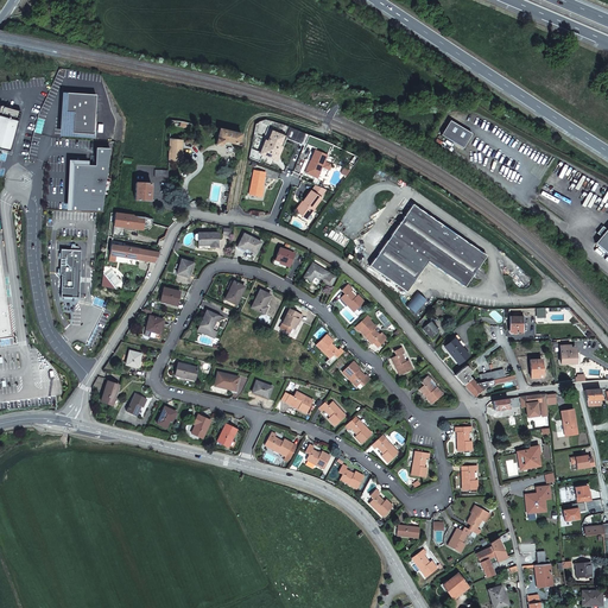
[(67,94),(65,111),(74,111),(74,115),(73,134),(94,135),(96,96),(67,94)]
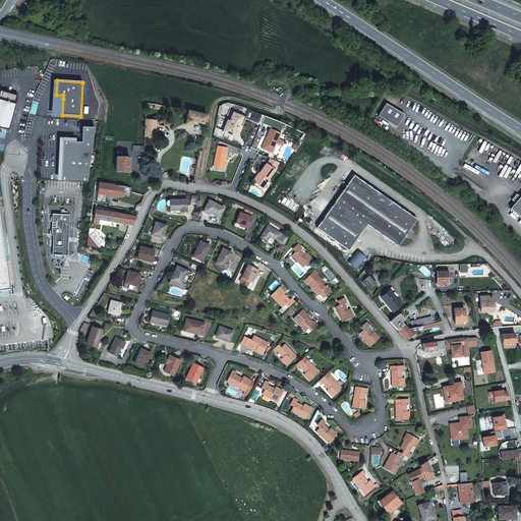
[(16,105),(18,97),(0,92),(0,93),(0,128),(9,131),(16,105)]
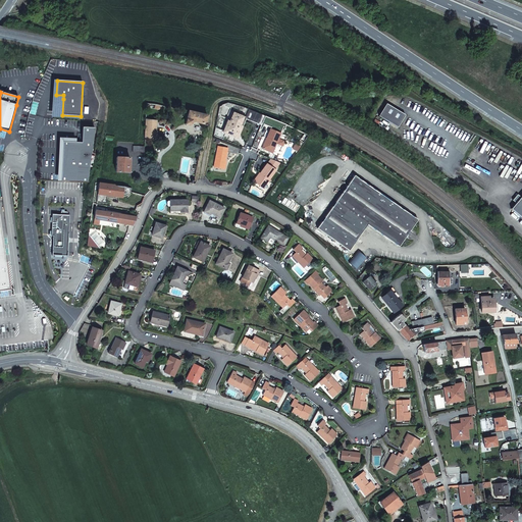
[(405,116),(386,105),(378,117),(398,128),(405,116)]
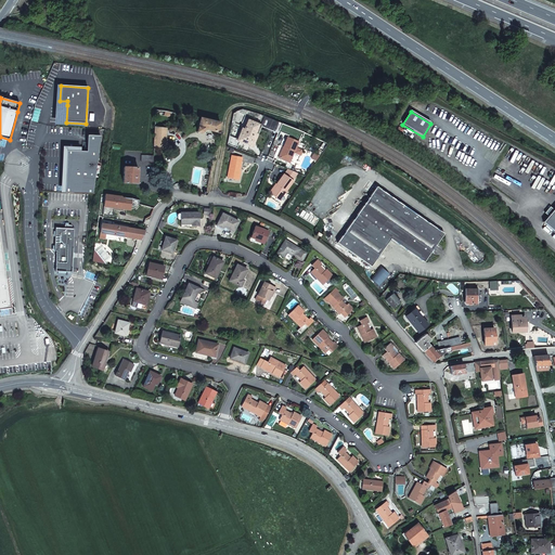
[(204,129),(218,132),(220,123),(199,118),(196,132),(201,132),(203,132),(204,129)]
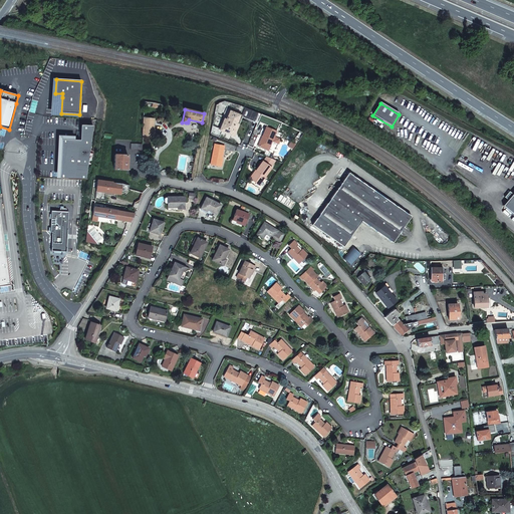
[(224,124),(221,132),(231,136),(236,124),(238,124),(241,116),(229,111),(226,119),(224,119),(222,124),(224,124)]
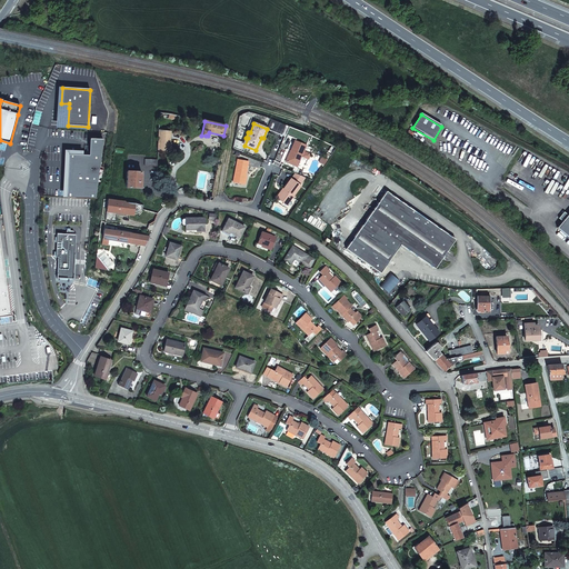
[(159,130),(158,149),(169,150),(169,131),(159,130)]
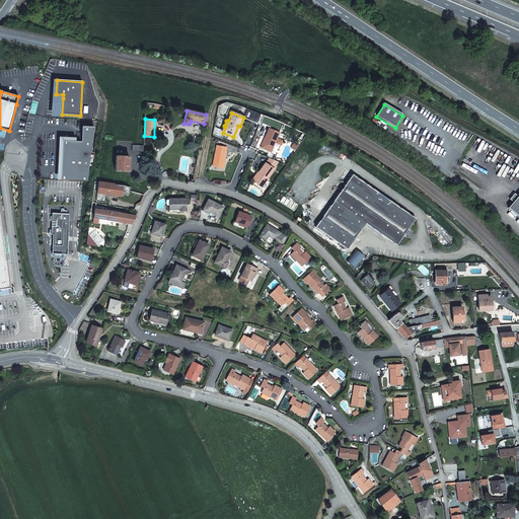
[(61,180),(87,181),(94,128),(82,127),(81,142),(62,141),(61,180)]
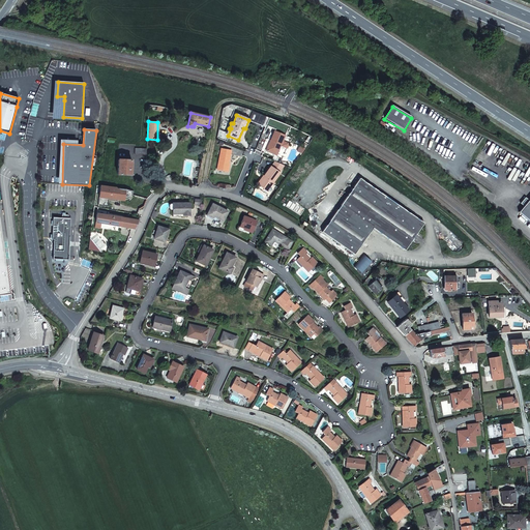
[(277,149),(278,150),(285,136),(274,130),(270,140),(272,141),(271,143),(269,143),(266,150),(275,154),(276,150),(277,149)]
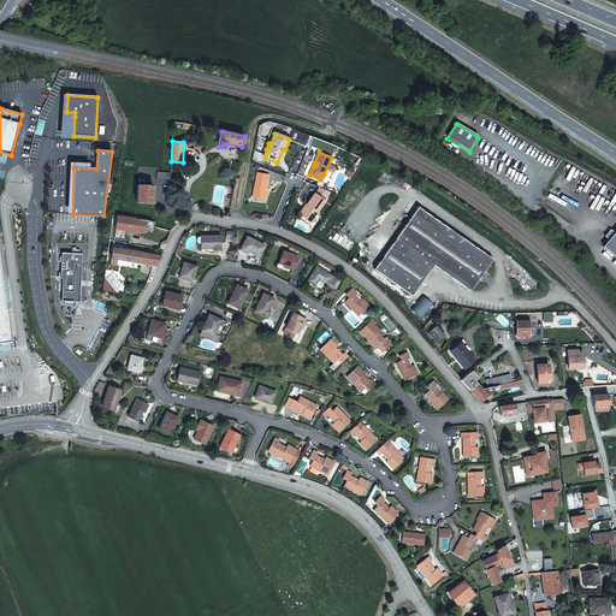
[(256,172),(250,196),(262,200),(267,181),(266,179),(267,175),(256,172)]
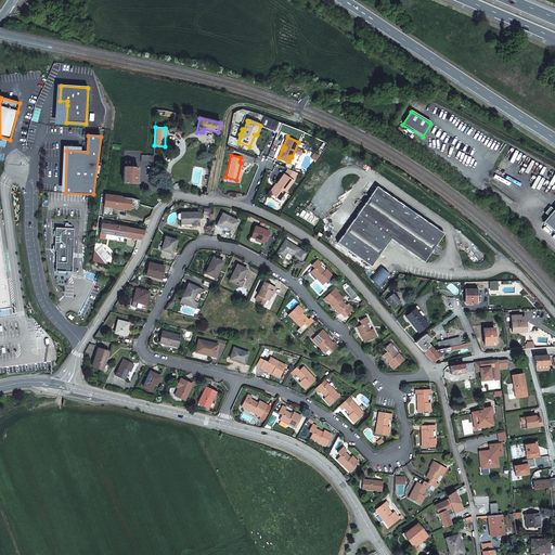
[(124,168),(124,176),(124,183),(137,183),(138,168),(124,168)]
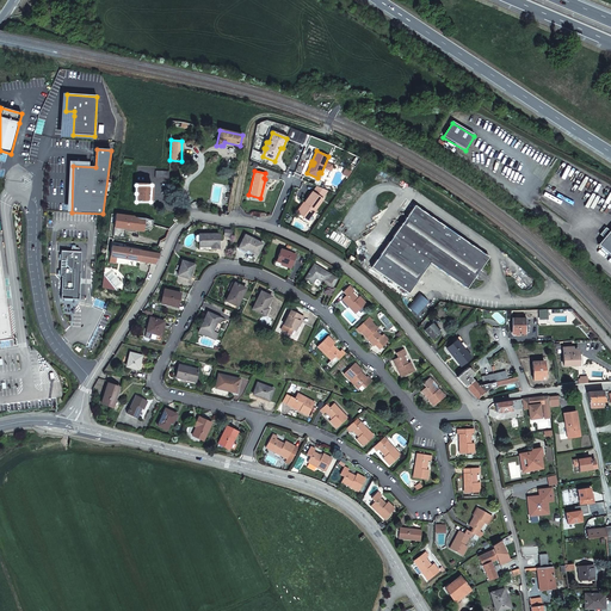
[(322,191),(323,189),(318,186),(313,193),(306,204),(298,215),(309,221),(323,199),(322,199),(326,193),(322,191)]
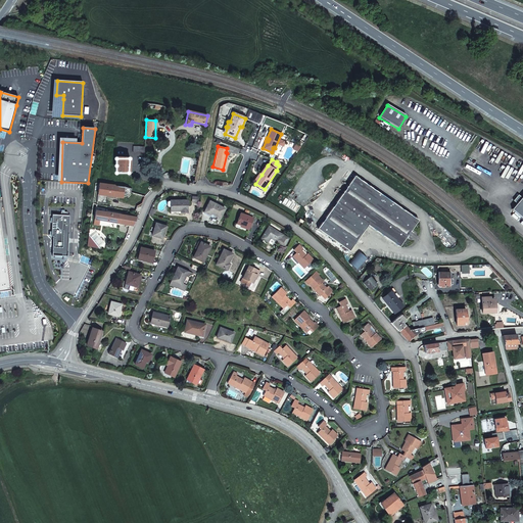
[(317,230),(321,232),(349,251),(367,225),(399,247),(418,220),(354,176),(317,230)]
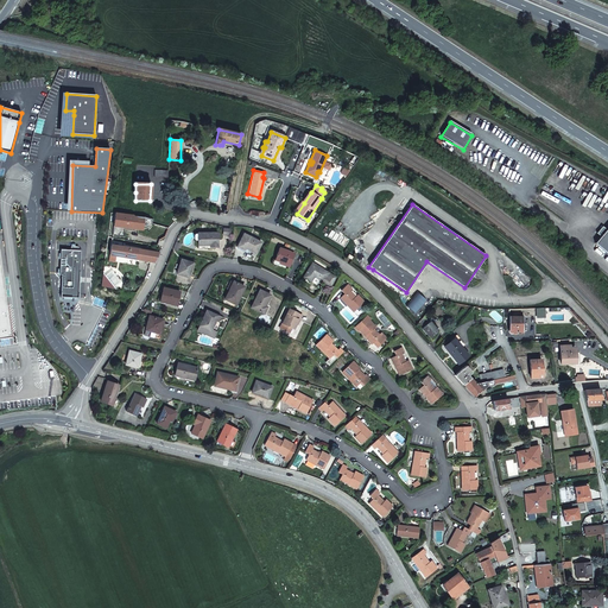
[(152,211),(150,210),(135,208),(134,216),(143,219),(150,220),(152,211)]
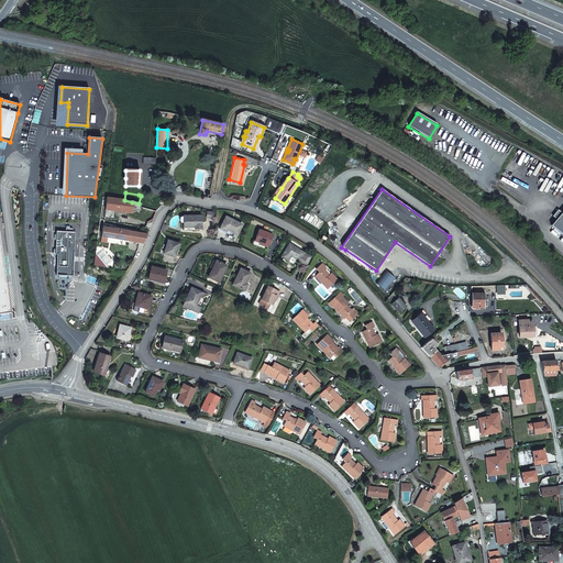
[(124,200),(107,198),(103,218),(113,219),(114,211),(131,212),(132,202),(124,200)]
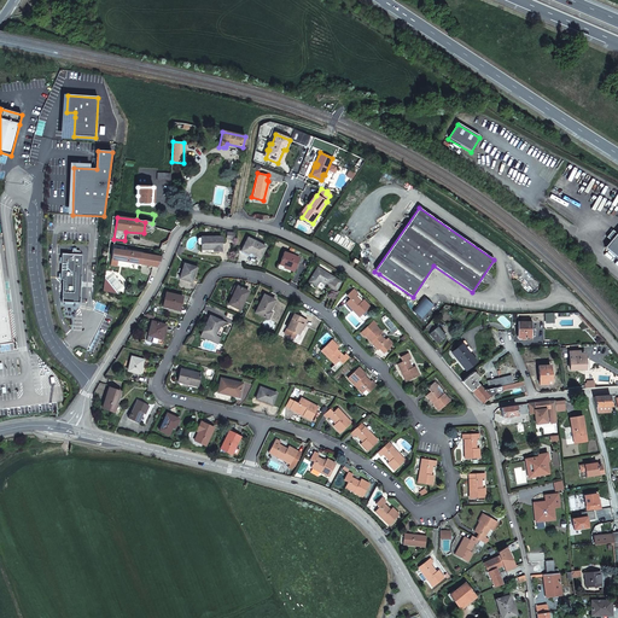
[(168,240),(173,231),(164,229),(161,244),(168,240)]
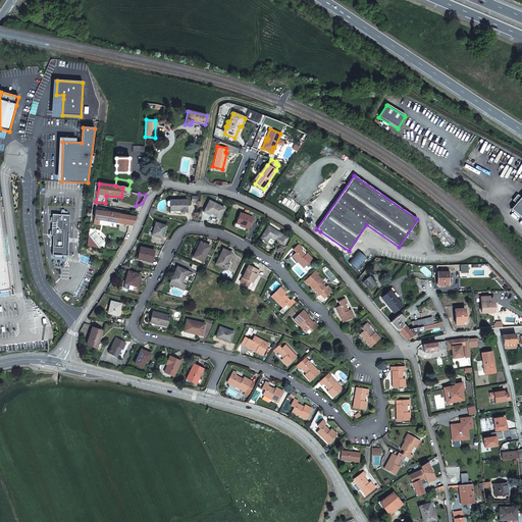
[(516,204),(511,210),(521,219),(521,196),(520,199),(516,196),(512,201),(516,204)]
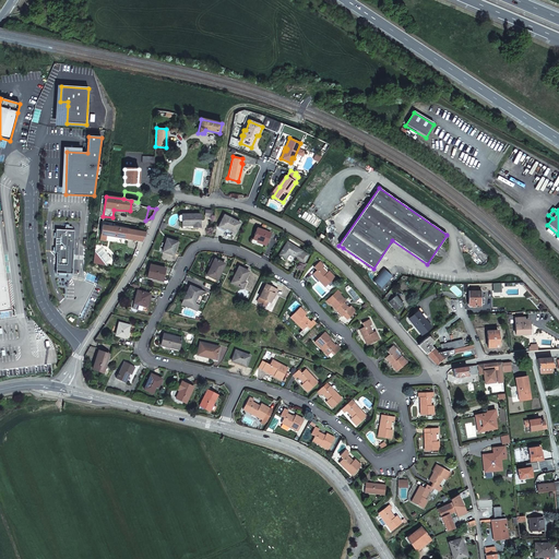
[(193,227),(200,227),(200,214),(182,214),(182,225),(193,225),(193,227)]
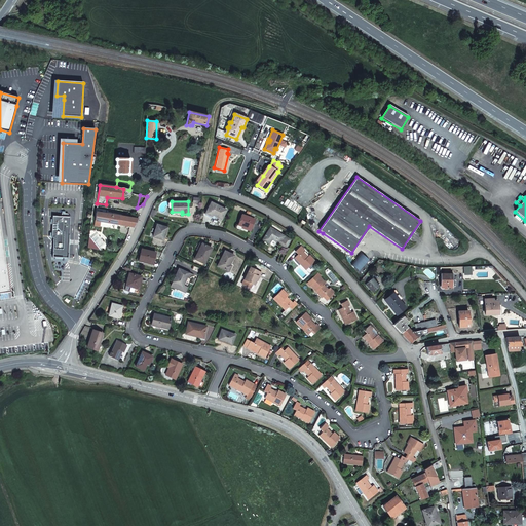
[(213,215),(222,219),(227,210),(212,202),(207,213),(213,216),(213,215)]
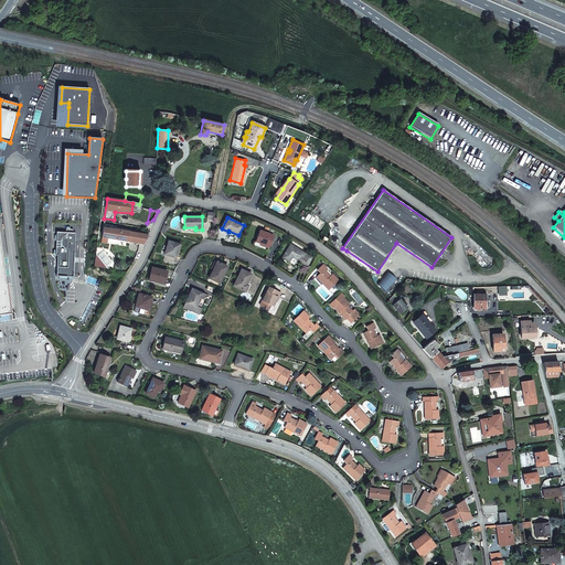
[(121,231),(103,227),(102,237),(100,243),(107,244),(108,238),(119,241),(121,231)]
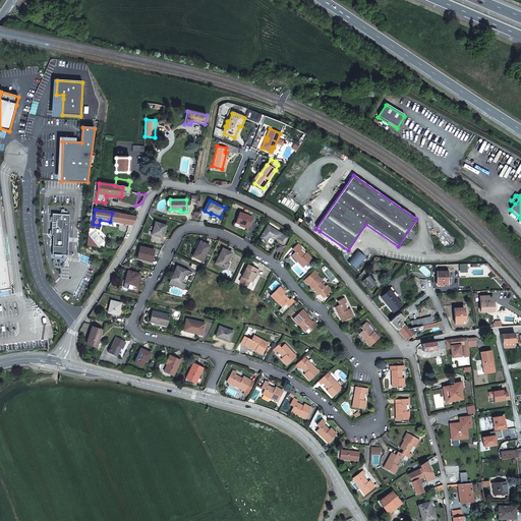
[(61,214),(52,214),(51,236),(53,237),(52,254),(67,255),(69,215),(67,215),(67,212),(61,211),(61,214)]
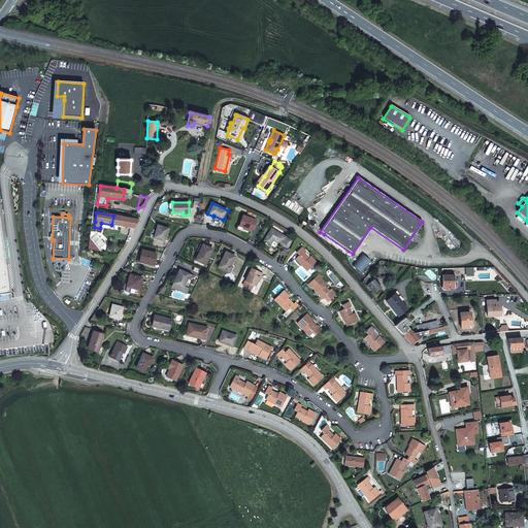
[(137,220),(113,216),(111,225),(134,228),(137,220)]
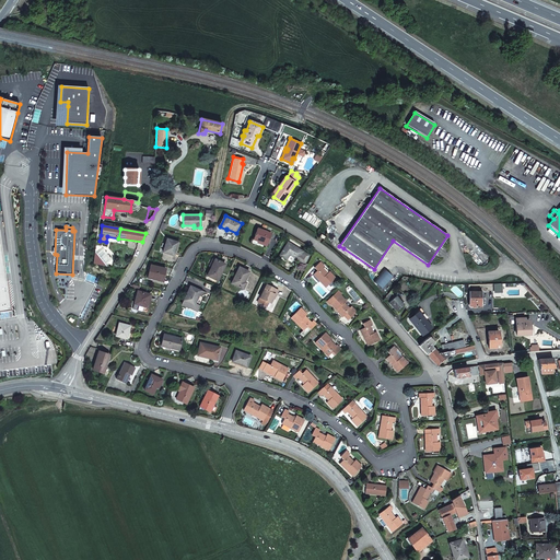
[(254,238),(267,244),(271,234),(257,229),(254,238)]
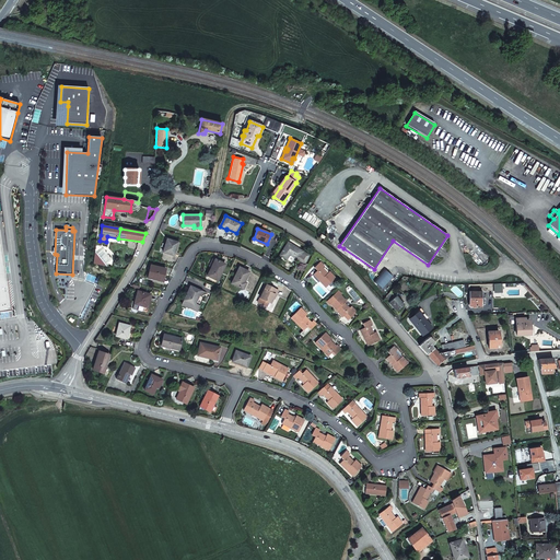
[(7,280),(0,233),(0,311),(12,310),(8,280),(7,280)]
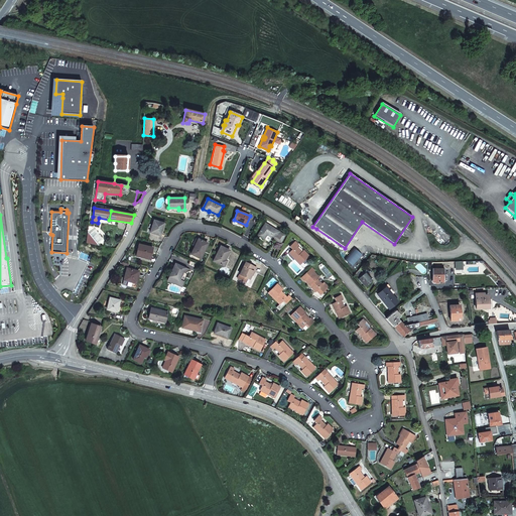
[(150,233),(160,235),(164,223),(154,220),(150,233)]
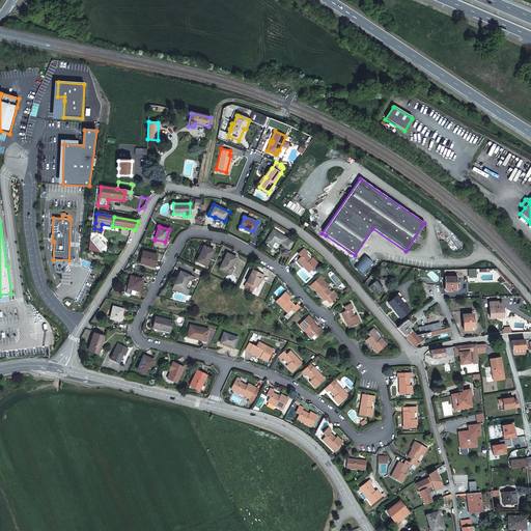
[(290,250),(295,242),(289,239),(287,243),(286,242),(288,238),(274,228),(267,242),(273,246),(276,241),(290,250)]
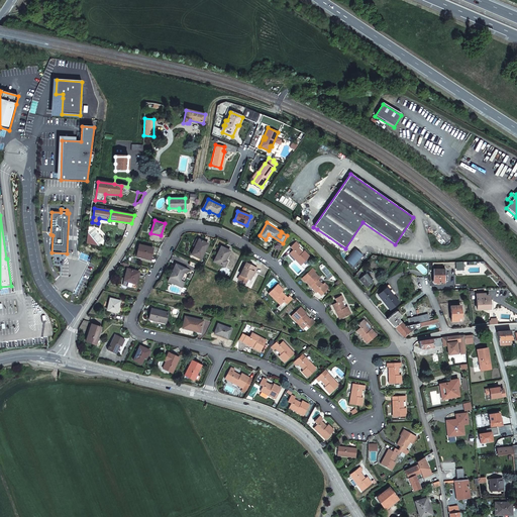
[(192,254),(201,259),(208,244),(199,239),(196,245),(197,245),(192,254)]
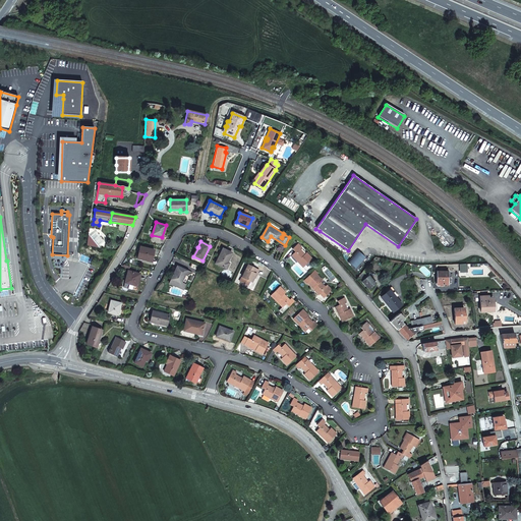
[(304,254),(299,248),(301,246),(298,243),(293,248),(296,251),(292,255),(303,267),(312,257),(307,252),(304,254)]
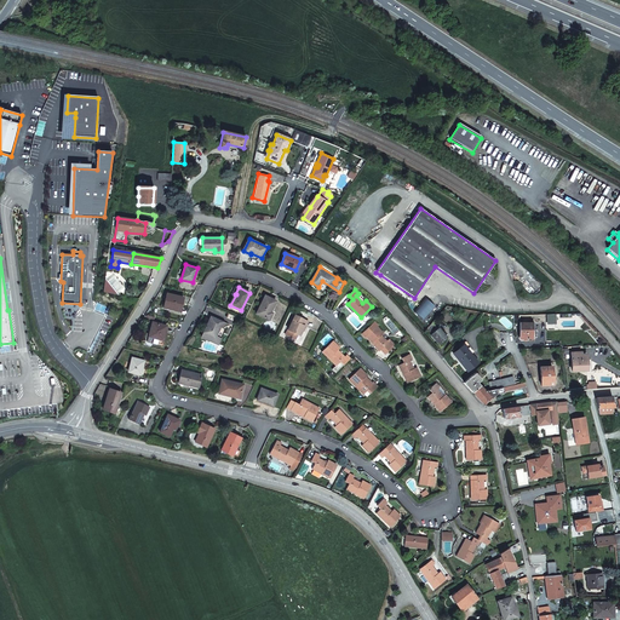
[(173,310),(181,313),(184,298),(167,294),(165,308),(173,310)]
